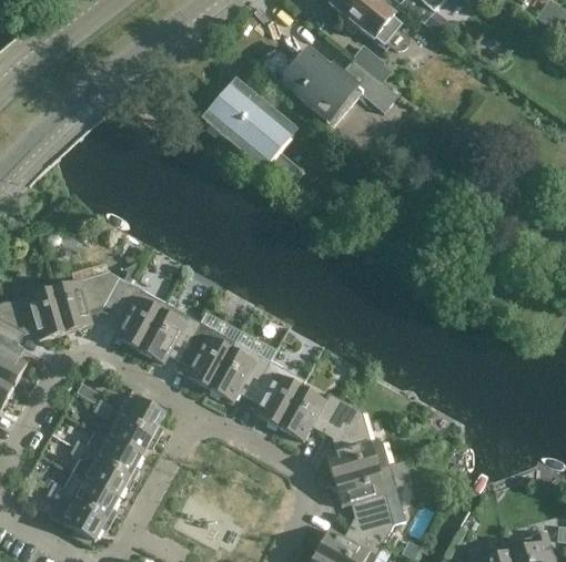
[(331,0),(329,3),(345,17),(340,22),(353,33),(357,28),(383,50),(387,44),(390,47),(391,48),(392,48),(393,49),(395,49),(397,49),(400,49),(401,49),(402,48),(403,47),(404,47),(405,44),(405,43),(406,42),(406,41),(407,40),(407,39),(407,38),(406,37),(406,36),(405,33),(404,32),(403,30),(401,29),(404,26),(377,2),(380,0),(331,0)]
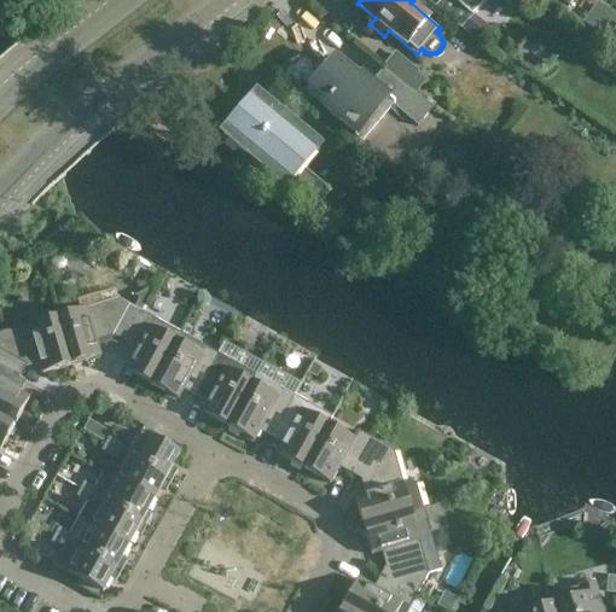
[(435,0),(433,3),(480,39),(490,25),(471,10),(480,0),(435,0)]
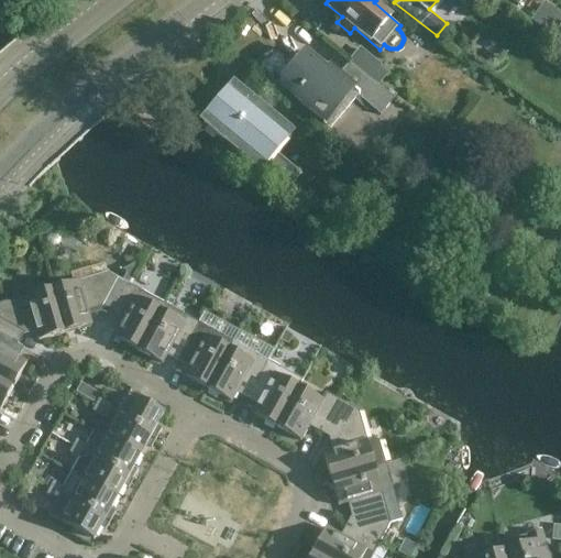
[(538,0),(530,11),(551,25),(560,11),(560,8),(549,0),(538,0)]
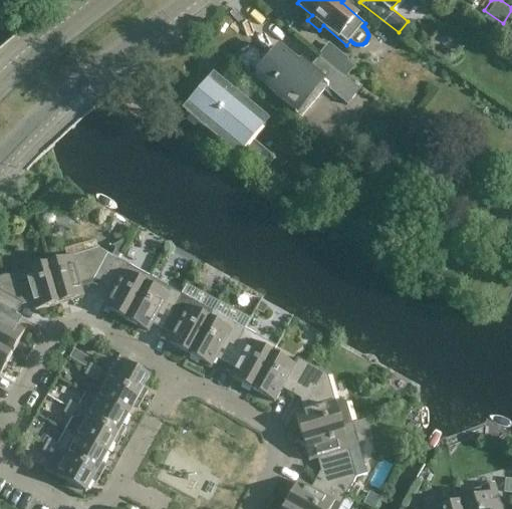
[(325,39),(314,52),(316,54),(342,74),(351,63),(344,57),(345,56),(325,39)]
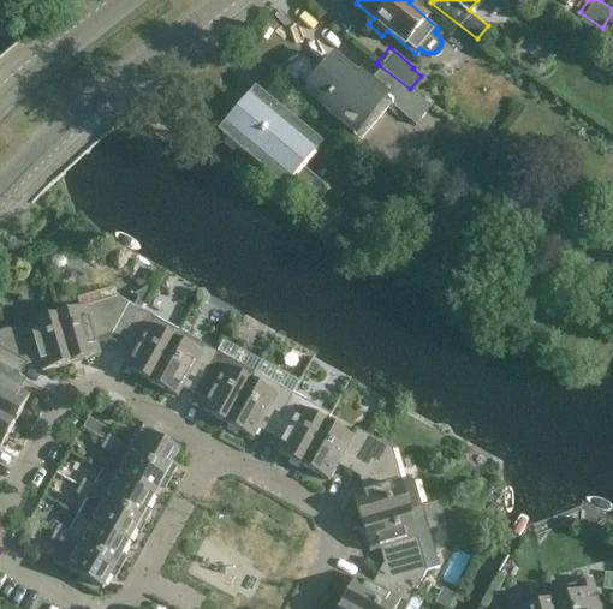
[(332,54),(307,84),(323,97),(317,103),(355,136),(386,99),(414,121),(429,102),(410,89),(379,65),(365,79),(358,73),(356,76),(332,54)]
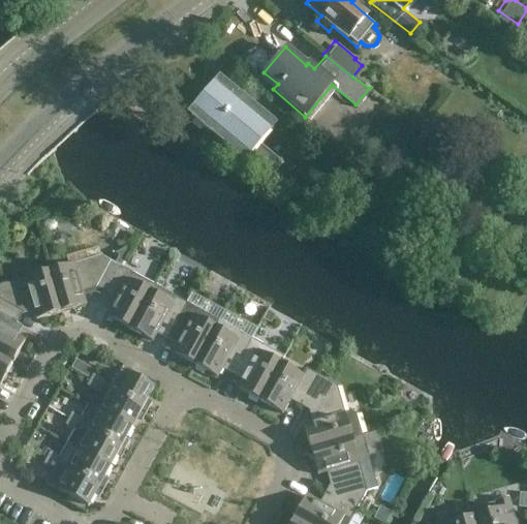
[(191,112),(213,131),(243,156),(271,123),(219,79),(191,112)]
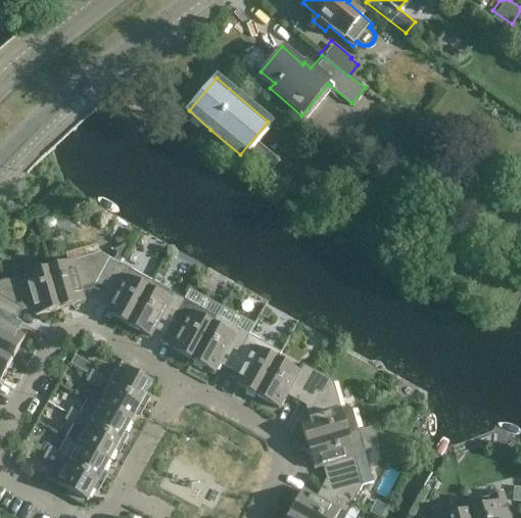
[(97,249),(48,264),(60,305),(85,298),(81,285),(95,281),(105,286),(119,262),(116,261),(117,259),(128,241),(124,241),(121,242),(116,245),(110,247),(115,249),(110,257),(97,249)]
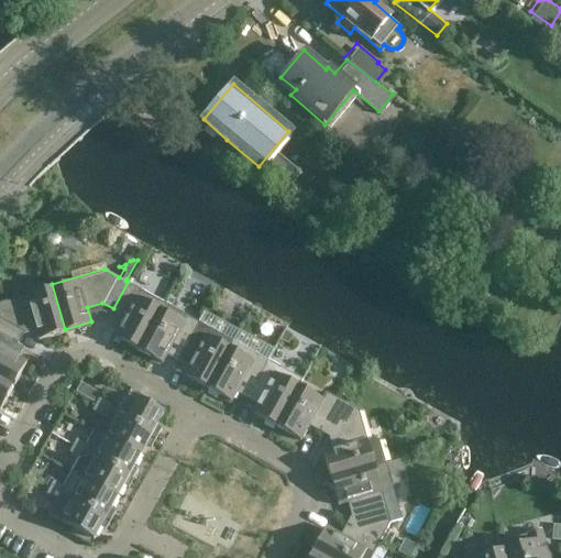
[(113,308),(111,313),(122,319),(113,334),(138,347),(161,306),(163,301),(128,282),(113,308)]
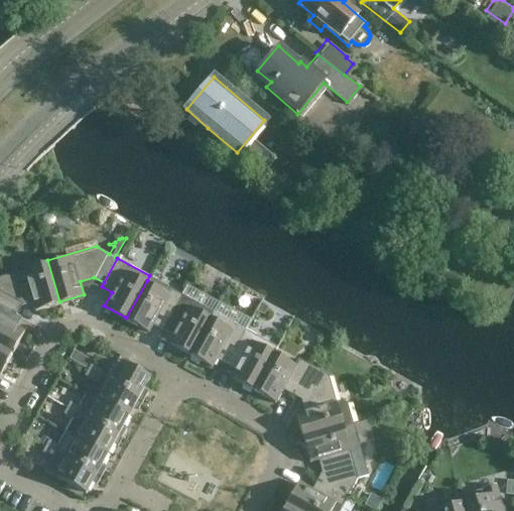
[(0,302),(14,310),(18,302),(30,299),(32,308),(59,301),(47,260),(23,267),(0,273),(0,302)]
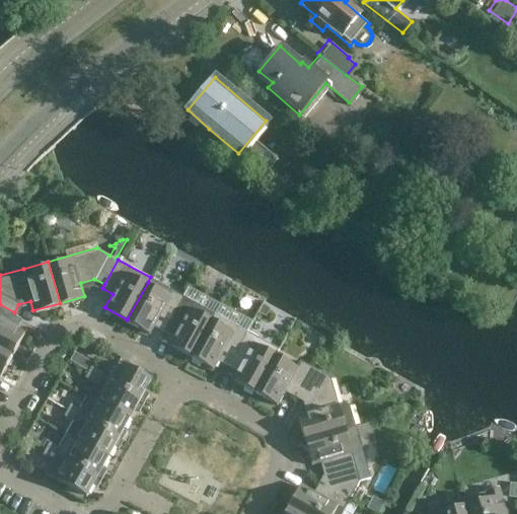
[(148,282),(127,319),(149,332),(156,318),(166,323),(181,295),(150,277),(148,282)]
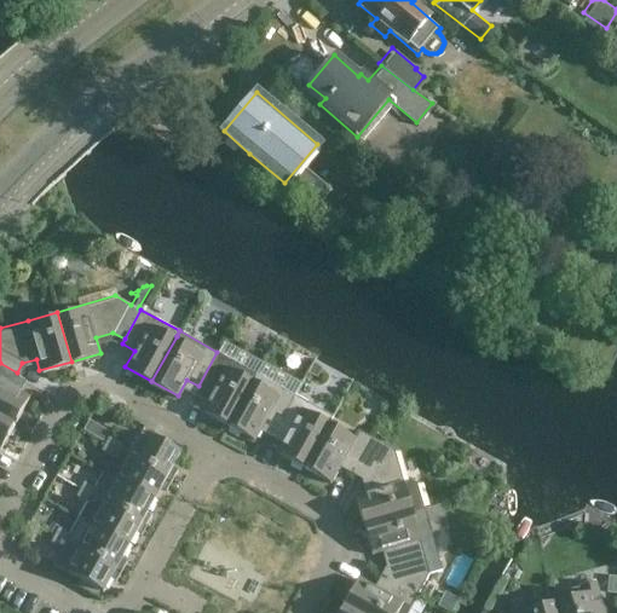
[(217,352),(199,386),(209,392),(201,409),(228,423),(252,379),(255,372),(254,371),(217,352)]
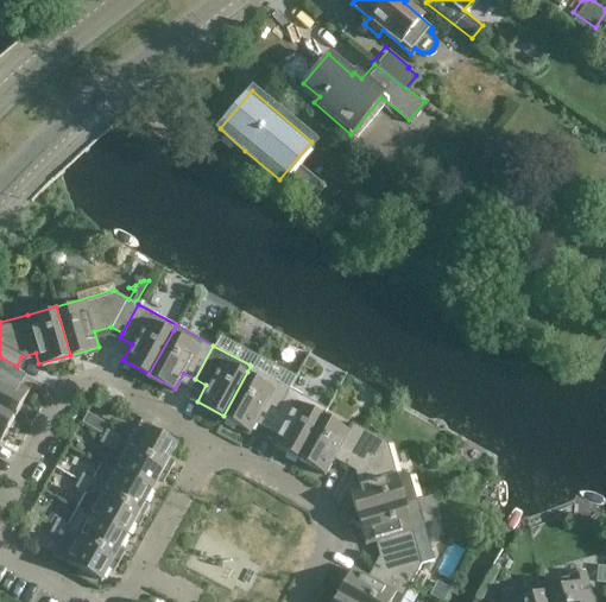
[(309,367),(314,357),(305,352),(300,362),(309,367)]
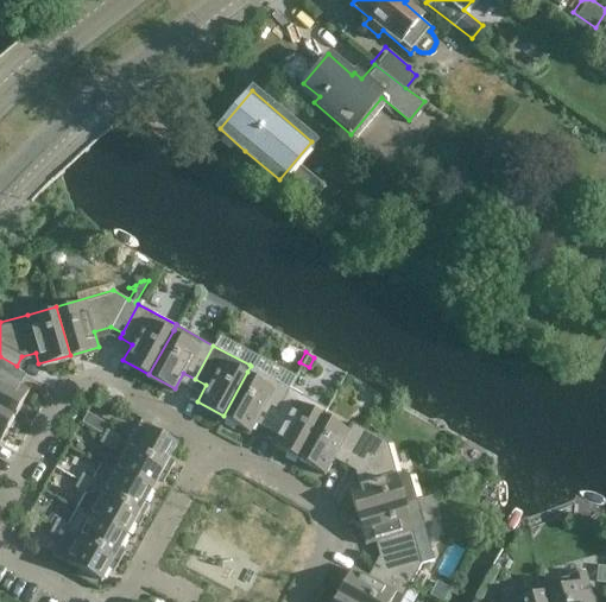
[(0,405),(12,412),(26,386),(17,381),(23,371),(17,367),(17,366),(0,356),(0,405)]
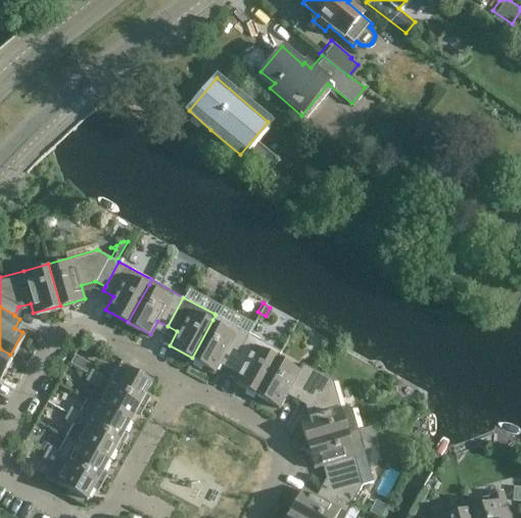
[(212,320),(192,358),(215,370),(222,356),(232,362),(248,332),(216,315),(212,320)]
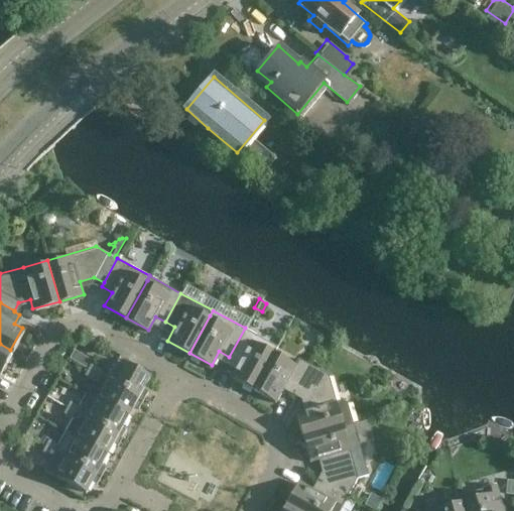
[(245,328),(229,357),(238,362),(231,376),(253,388),(273,351),(272,350),(274,345),(245,328)]
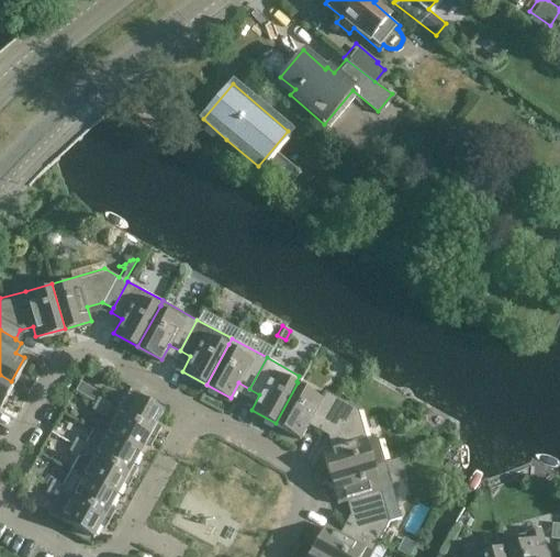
[(0,400),(11,381),(0,375),(0,400)]
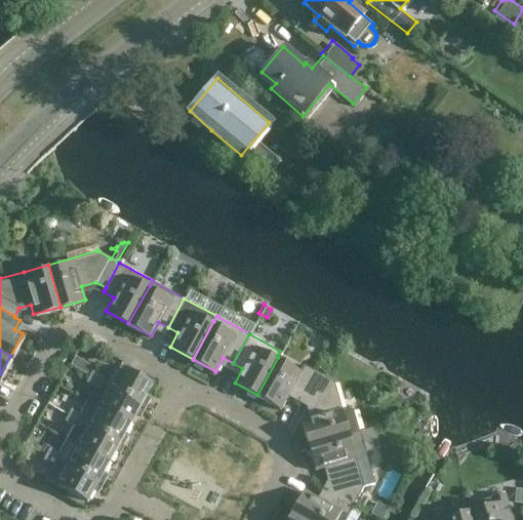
[(278,357),(257,395),(280,407),(289,390),(299,395),(315,368),(304,362),(299,368),(278,357)]
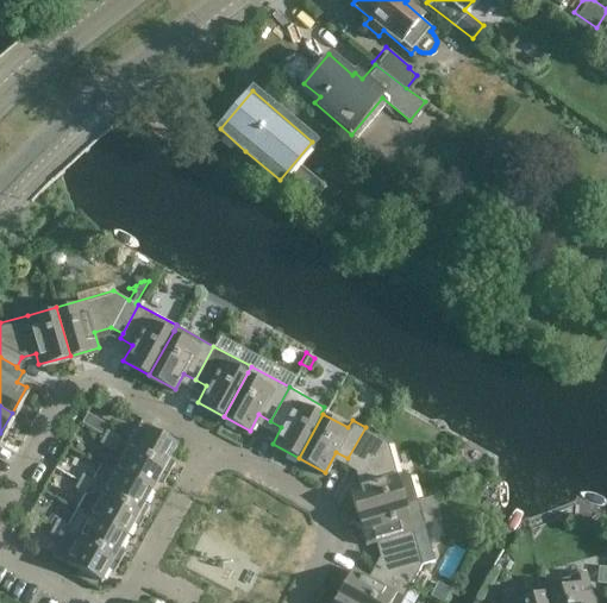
[(136,420),(123,443),(169,469),(175,458),(169,456),(176,443),(136,420)]
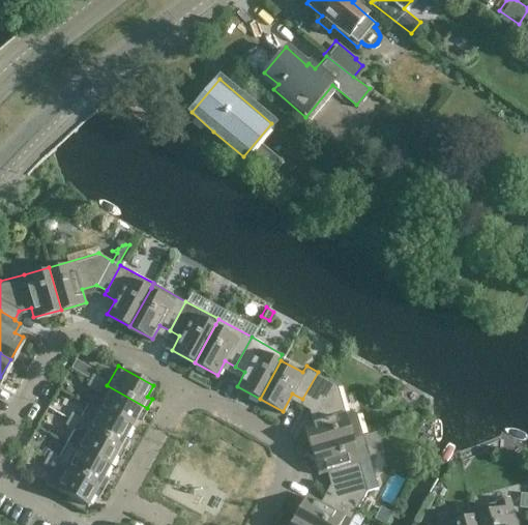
[(91,371),(88,376),(101,382),(103,380),(101,376),(91,371)]
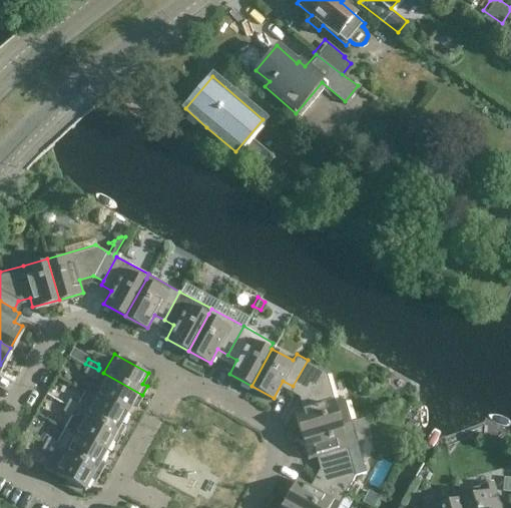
[(308,360),(293,386),(303,391),(307,405),(294,409),(301,433),(349,419),(343,399),(338,396),(335,397),(327,370),(308,360)]
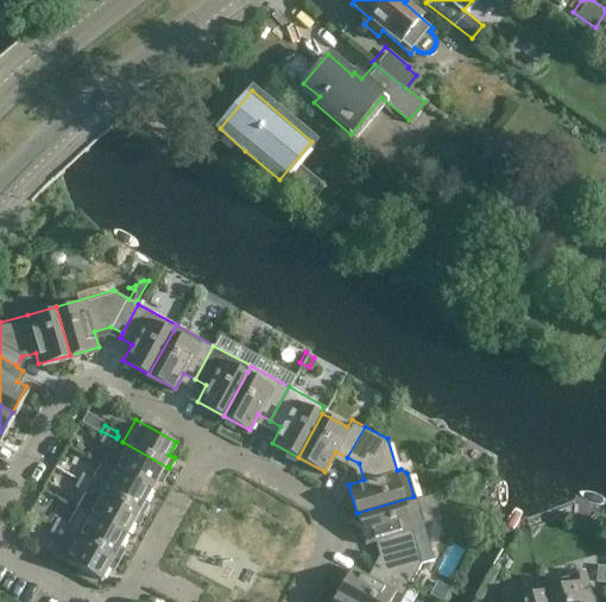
[(101,431),(98,439),(109,445),(113,444),(117,438),(101,431)]
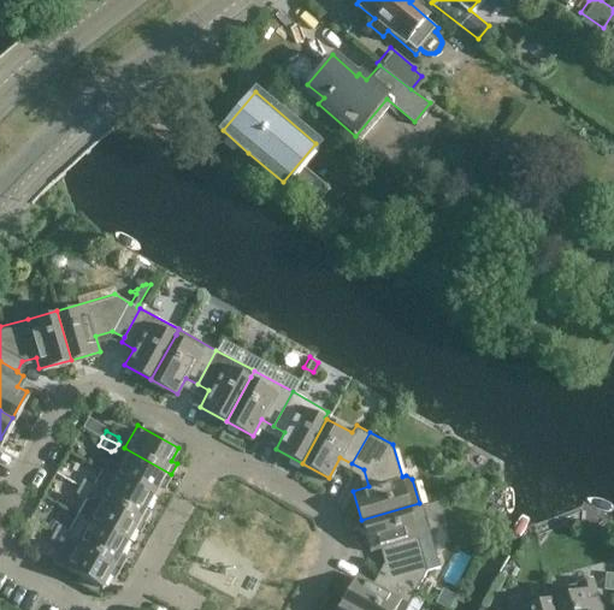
[(124,448),(112,471),(153,493),(160,481),(165,484),(171,474),(124,448)]
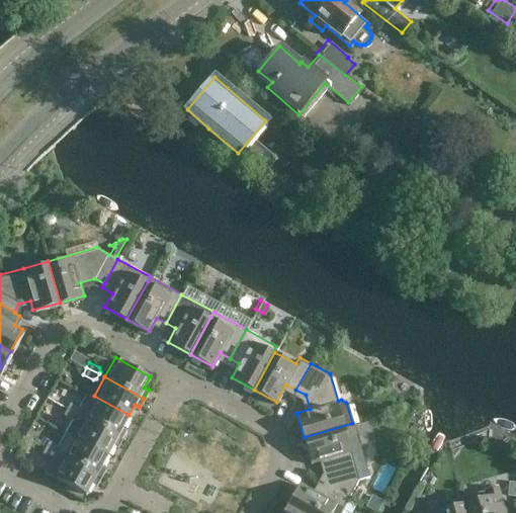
[(66,405),(122,437),(127,428),(122,426),(129,415),(94,396),(93,397),(84,392),(77,405),(68,400),(66,405)]
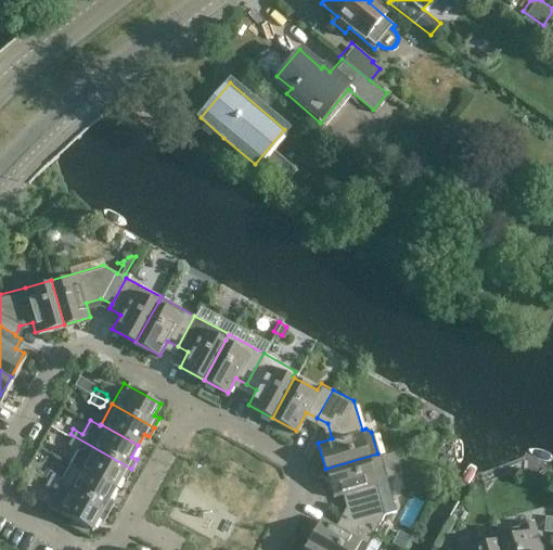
[(68,460),(80,467),(115,486),(121,474),(126,477),(131,469),(71,434),(66,443),(75,447),(68,460)]
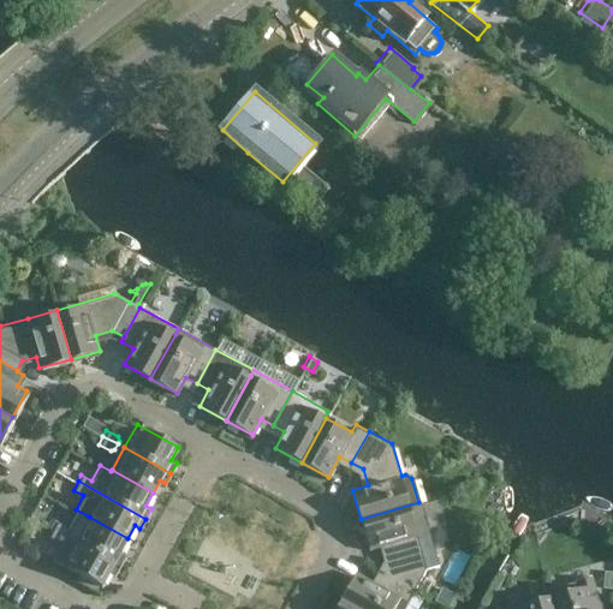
[(418,502),(361,519),(369,548),(384,543),(388,560),(382,571),(415,587),(428,566),(436,562),(418,502)]
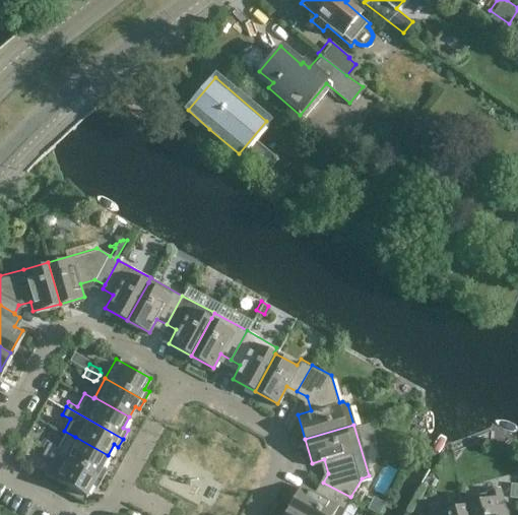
[(48,441),(45,445),(102,477),(107,468),(102,466),(108,455),(75,437),(64,431),(56,445),(48,441)]
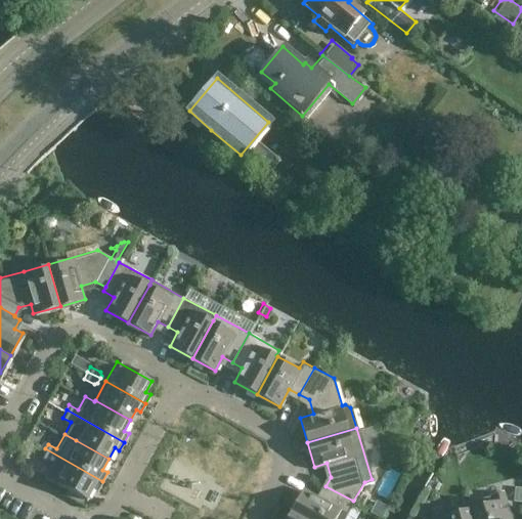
[(45,448),(41,456),(52,462),(45,476),(86,499),(93,486),(98,489),(102,481),(45,448)]
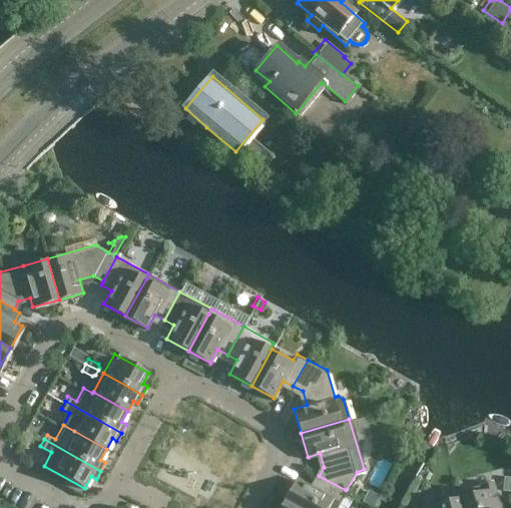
[(297,477),(285,499),(301,507),(336,507),(346,490),(319,476),(316,474),(310,484),(297,477)]
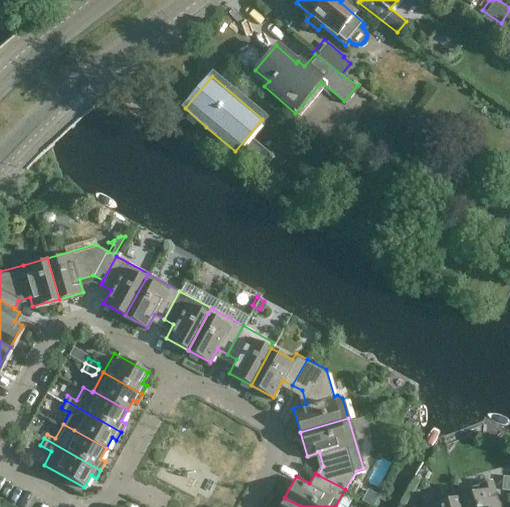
[(499,506),(492,478),(456,489),(461,506),(499,506)]
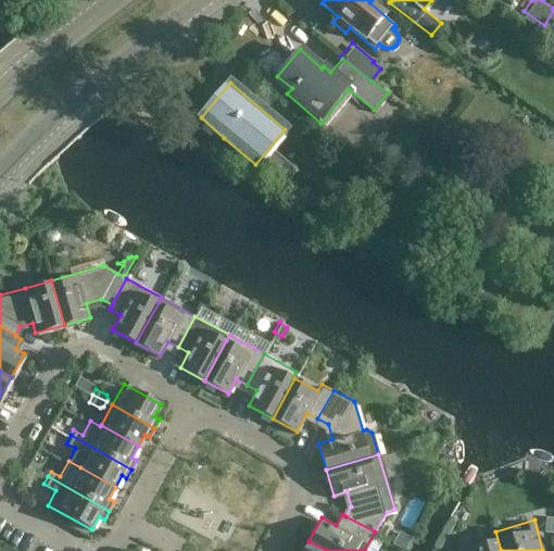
[(408,534),(397,527),(390,540),(402,547),(408,534)]
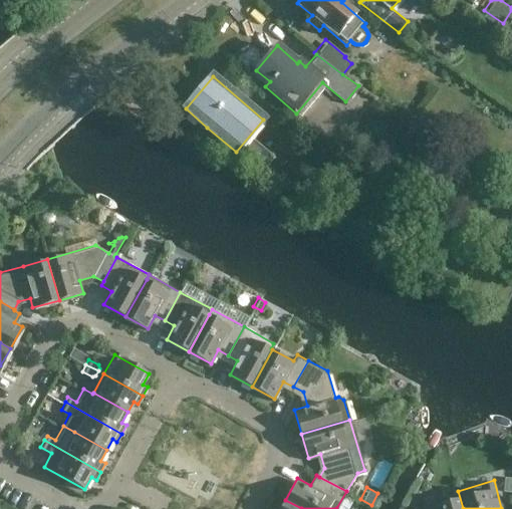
[(463,508),(458,491),(435,497),(423,501),(425,508),(463,508)]
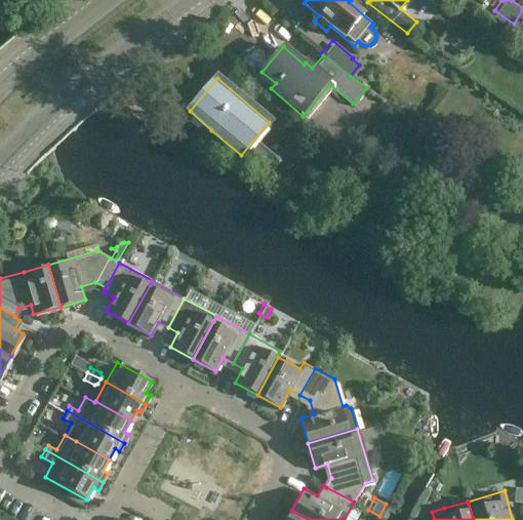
[(308,519),(291,511),(285,519),(308,519)]
